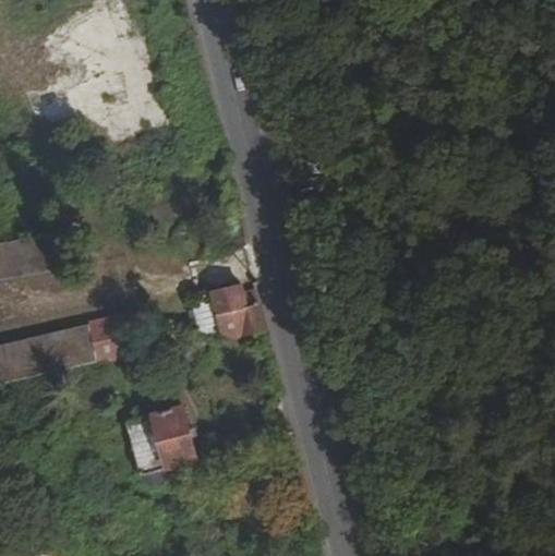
[(63,237),(0,239),(0,275),(65,273),(63,237)]
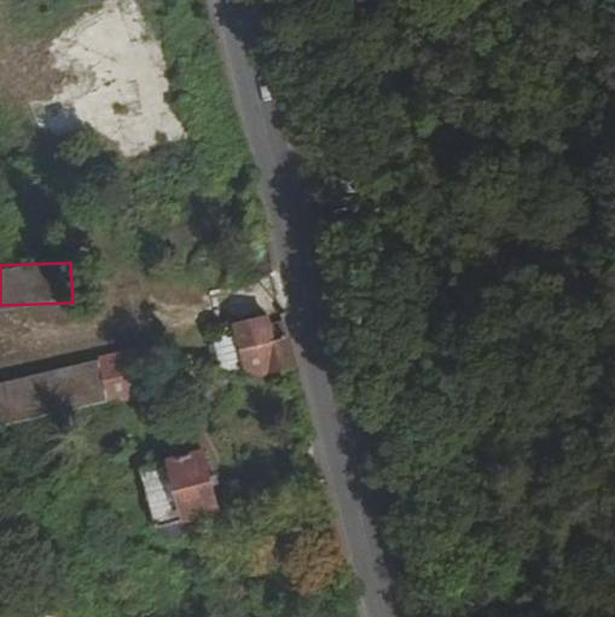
[(293,367),(280,318),(264,323),(261,316),(231,323),(244,378),(293,367)]
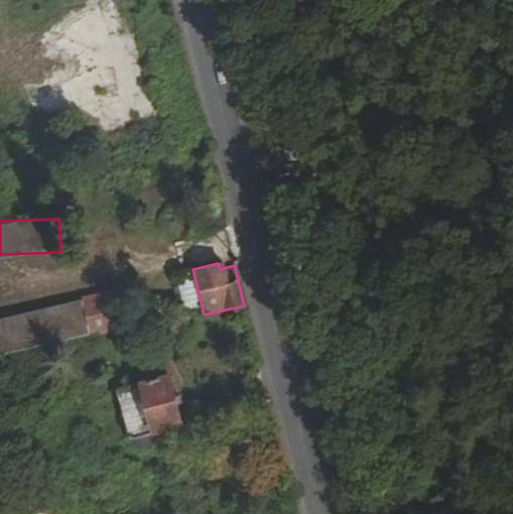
[(91,297),(98,330),(133,323),(125,284),(89,292),(91,297)]
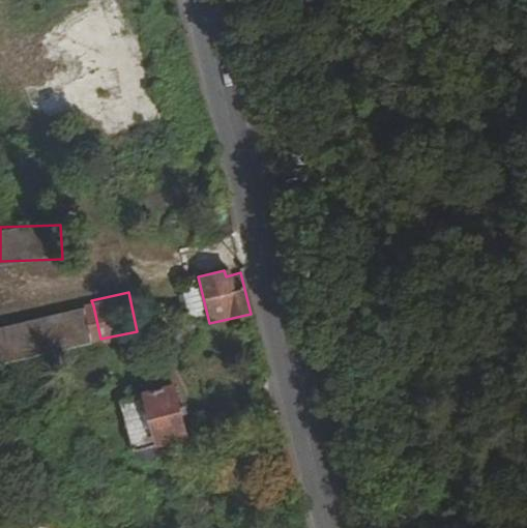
[(0,344),(4,361),(100,339),(93,305),(0,326),(0,344)]
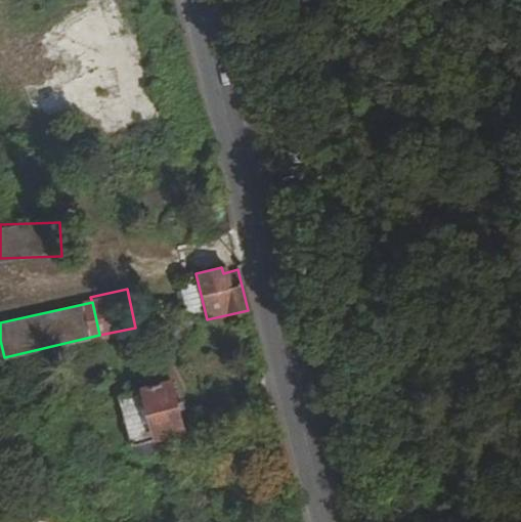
[(171,384),(118,397),(130,448),(133,447),(136,450),(138,453),(141,455),(145,454),(150,453),(153,451),(155,449),(156,446),(158,441),(182,436),(171,384)]
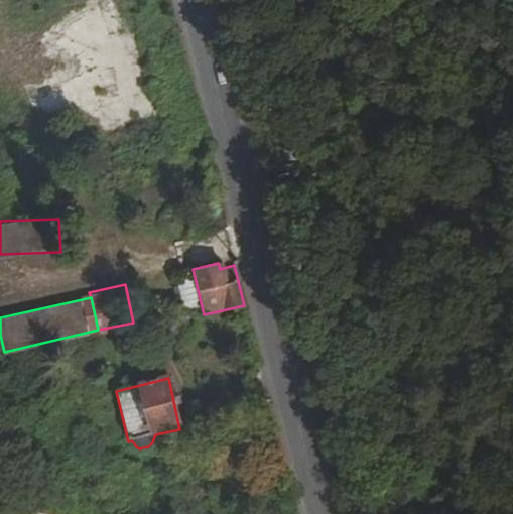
All buildings are outlined.
